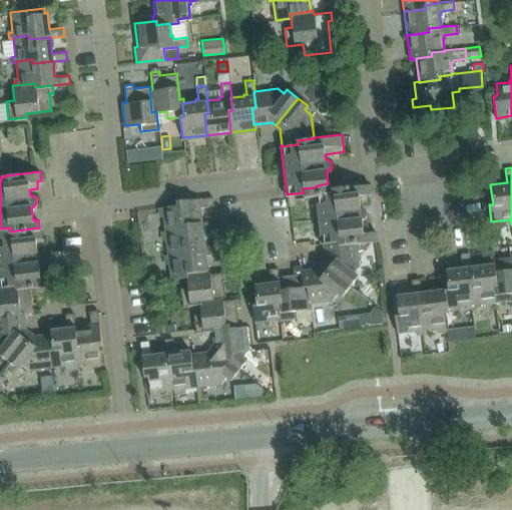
[(304,196),(316,195),(322,242),(323,242),(339,240),(339,244),(355,242),(376,240),(375,230),(363,231),(362,226),(367,225),(366,211),(360,212),(359,200),(367,199),(367,193),(371,192),(370,183),(334,187),(333,183),(328,183),(318,185),(315,187),(303,188),(304,192),(304,196)]
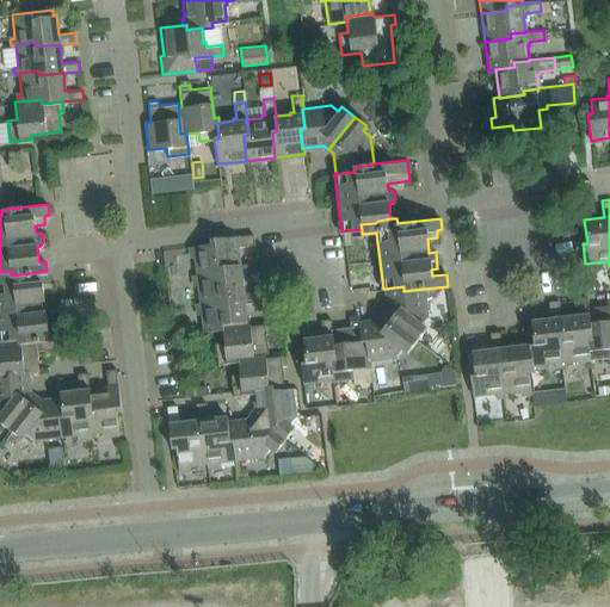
[(351,230),(342,231),(343,243),(352,242),(351,235),(351,230)]
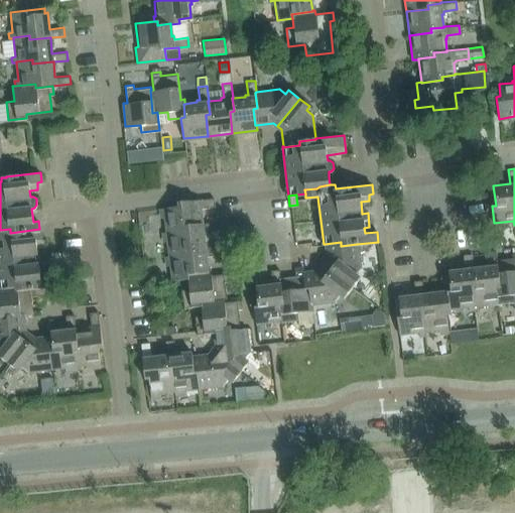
[(214,197),(177,201),(178,205),(159,208),(159,213),(163,213),(165,231),(203,226),(202,223),(200,208),(215,206),(214,197)]
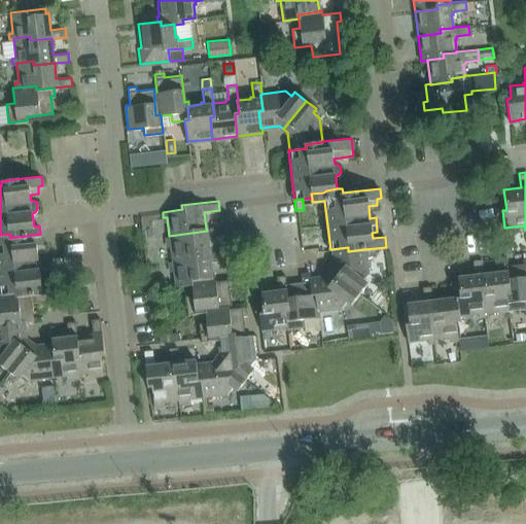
[(170,241),(172,260),(209,255),(209,251),(207,236),(221,235),(220,225),(206,228),(207,231),(169,236),(165,236),(166,242),(170,241)]
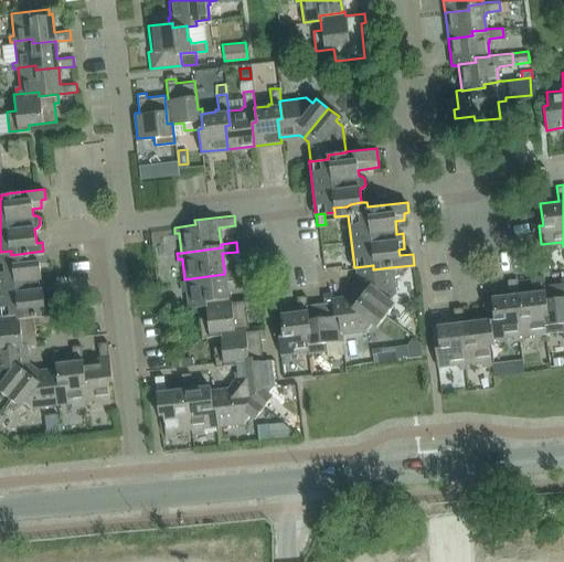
[(49,296),(48,289),(46,282),(41,283),(40,269),(49,268),(48,261),(44,261),(43,251),(11,255),(11,251),(0,252),(0,314),(0,315),(18,313),(18,317),(38,315),(39,324),(52,321),(50,304),(44,304),(43,297),(49,296)]
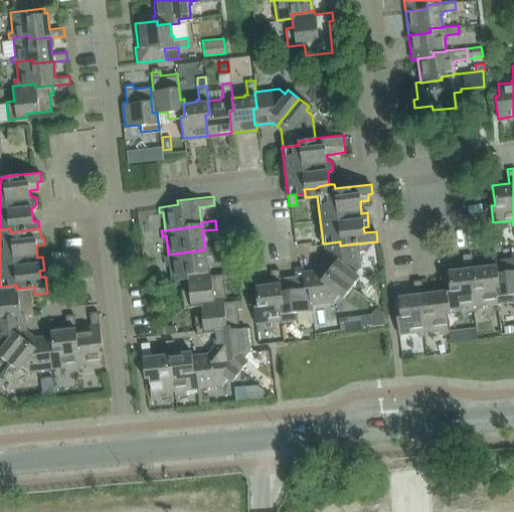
[(326,261),(323,265),(350,287),(358,277),(354,273),(359,267),(356,243),(340,245),(340,241),(324,243),(326,261)]
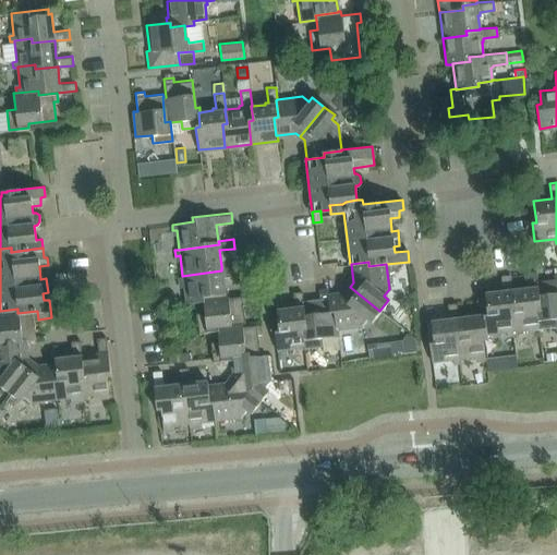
[(178,276),(179,279),(179,282),(183,281),(185,303),(203,301),(202,297),(225,293),(225,292),(222,276),(238,275),(237,265),(221,266),(221,270),(182,276),(178,276)]
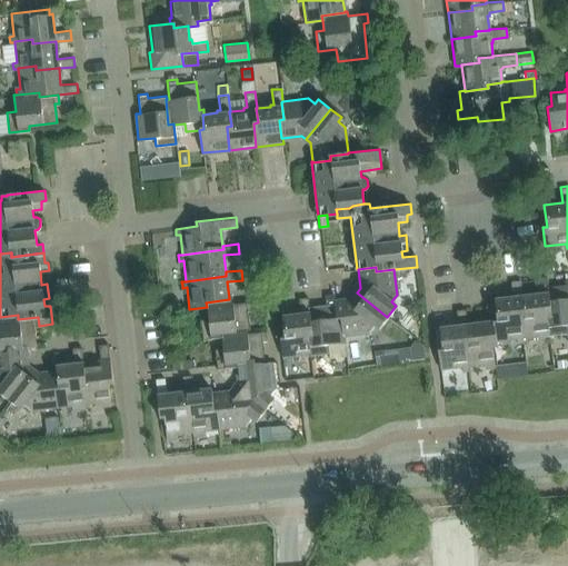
[(521,336),(542,334),(542,338),(549,337),(549,334),(548,335),(546,315),(550,315),(547,286),(548,286),(546,276),(537,277),(538,293),(521,295),(524,318),(519,318),(521,336)]
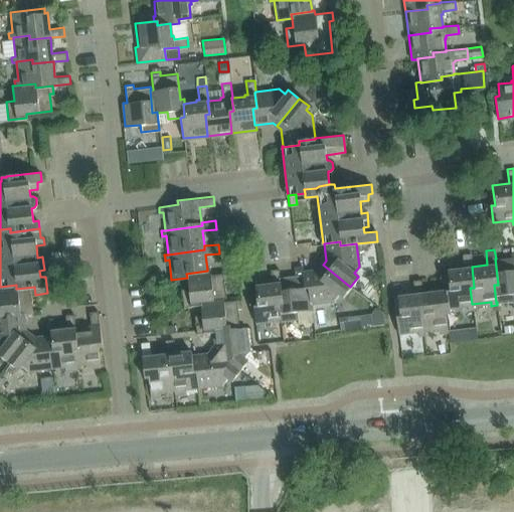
[(511,257),(496,259),(495,259),(498,285),(494,285),(496,303),(497,302),(512,301),(513,310),(513,309),(513,251),(510,252),(511,257)]
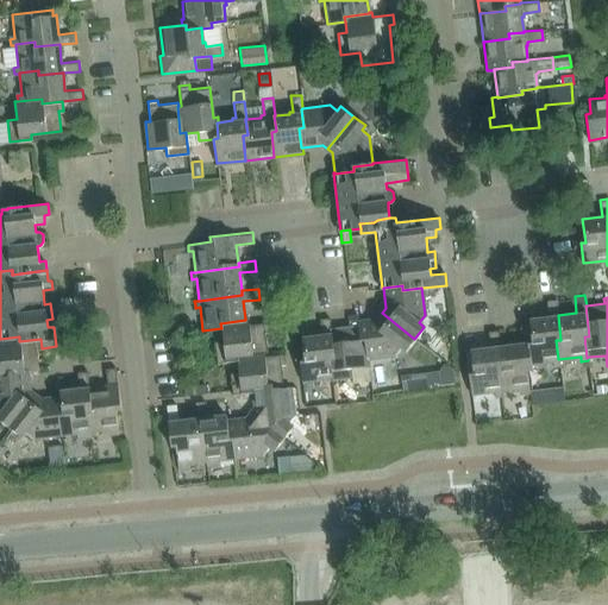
[(528,319),(530,325),(532,342),(527,344),(530,363),(531,363),(552,360),(553,365),(559,364),(558,359),(556,340),(561,340),(558,315),(557,298),(546,300),(547,316),(528,319)]
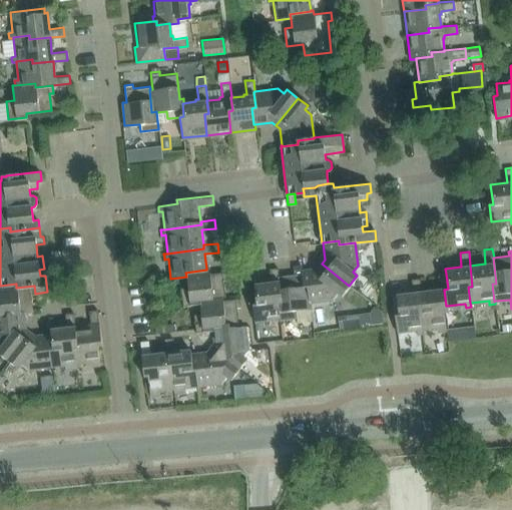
[(318,268),(302,270),(301,270),(303,286),(307,286),(309,302),(310,302),(333,299),(337,293),(341,296),(349,286),(322,264),(318,268)]
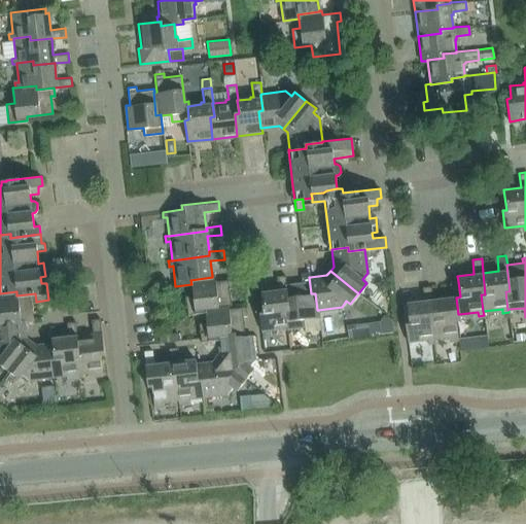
[(263,312),(258,312),(260,329),(281,327),(281,332),(287,330),(287,327),(286,327),(284,311),(288,310),(285,283),(284,274),(276,275),(277,289),(260,292),(263,312)]
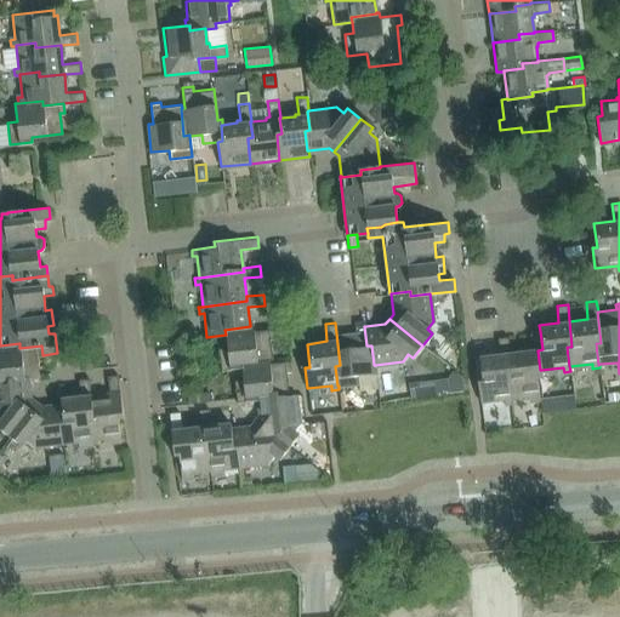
[(225,330),(226,335),(227,347),(219,348),(221,369),(242,367),(242,366),(242,361),(268,358),(268,359),(272,359),(269,338),(276,338),(274,327),(254,330),(252,325),(250,325),(250,326),(225,330)]
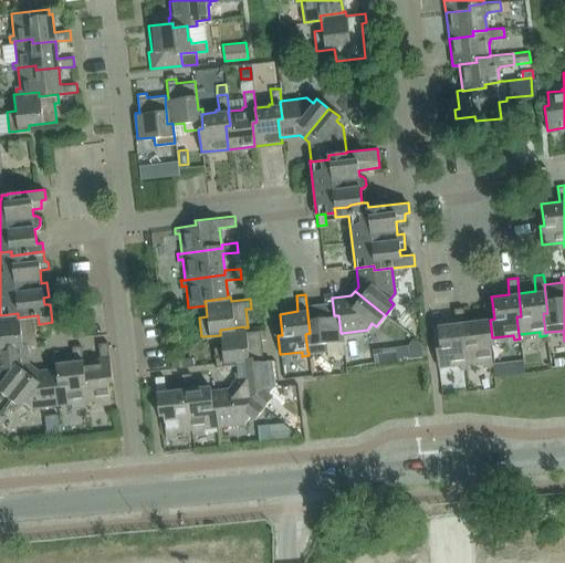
[(307,352),(309,352),(327,350),(326,342),(342,340),(342,333),(341,333),(338,315),(334,315),(332,298),(333,298),(333,296),(323,298),(324,302),(306,304),(310,333),(305,334),(307,352)]
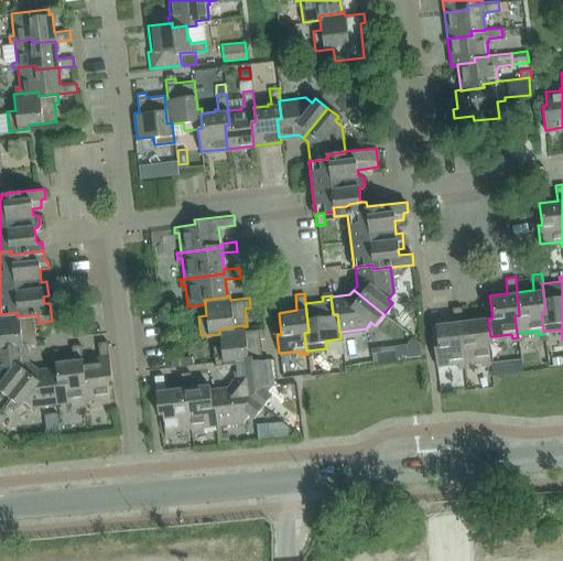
[(483,319),(463,321),(465,343),(461,344),(463,362),(484,358),(485,363),(490,363),(487,341),(491,341),(491,336),(490,336),(488,319),(493,317),(490,301),(480,303),(483,319)]
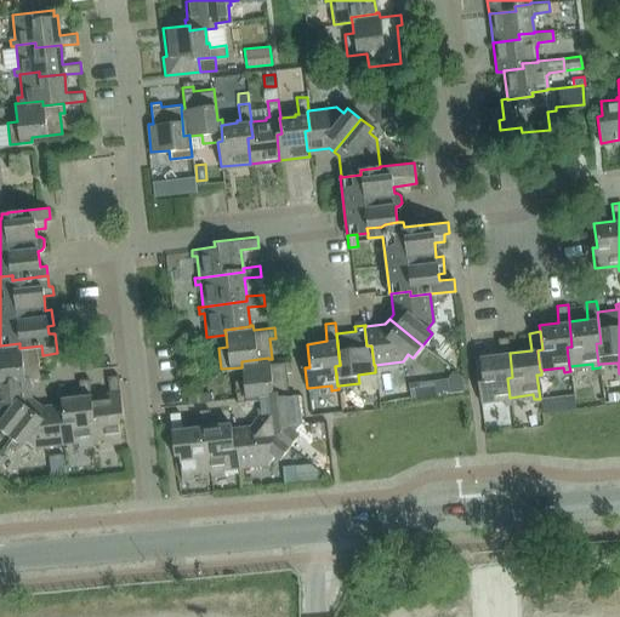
[(482,380),(477,381),(479,401),(504,398),(504,403),(511,403),(510,398),(507,378),(512,377),(510,353),(507,336),(496,337),(499,354),(479,356),(482,380)]
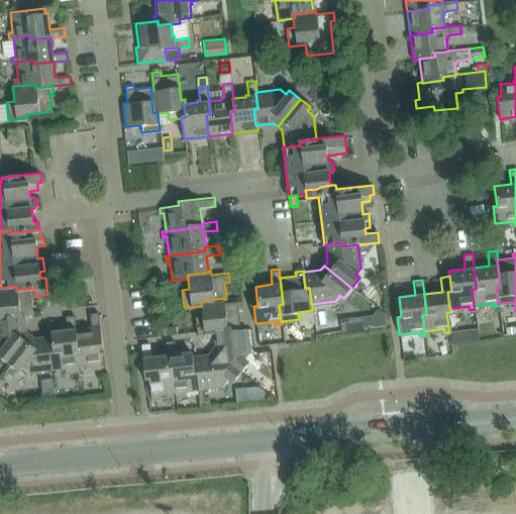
[(16,286),(0,288),(0,287),(0,320),(7,319),(7,315),(23,313),(23,314),(32,313),(30,296),(35,296),(34,288),(16,290),(16,286)]
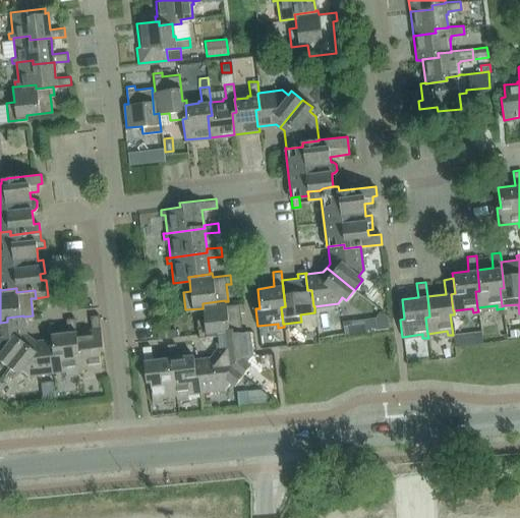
[(203,336),(216,335),(217,335),(216,331),(241,327),(240,311),(244,310),(243,302),(226,304),(225,301),(225,300),(203,303),(203,307),(203,308),(204,318),(195,319),(198,337),(203,336)]
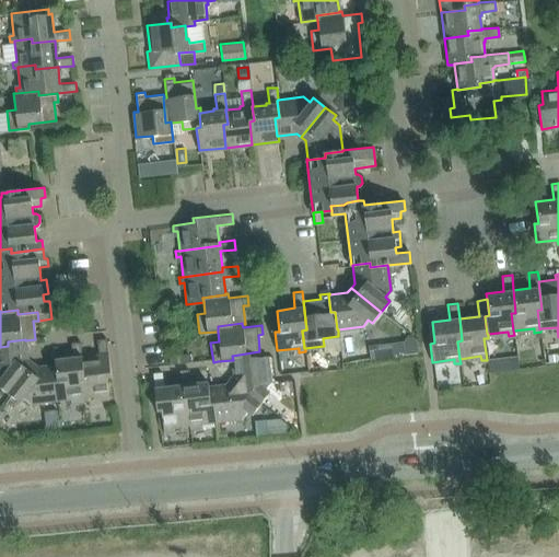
[(408,334),(403,340),(404,352),(418,351),(416,339),(408,334)]
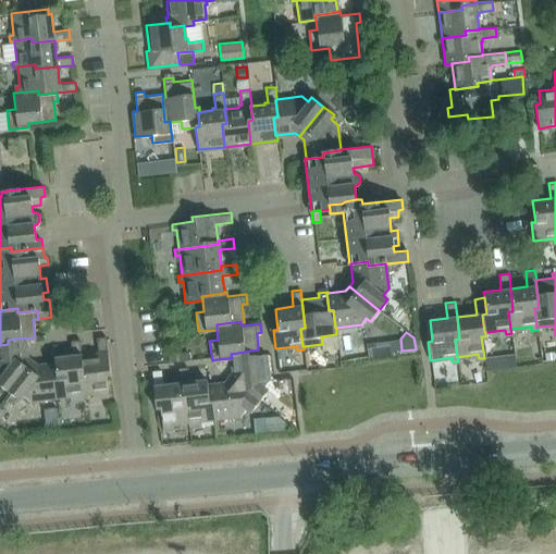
[(110,373),(106,335),(96,336),(98,352),(82,354),(84,377),(79,377),(82,394),(101,392),(102,396),(108,395),(106,374),(110,373)]
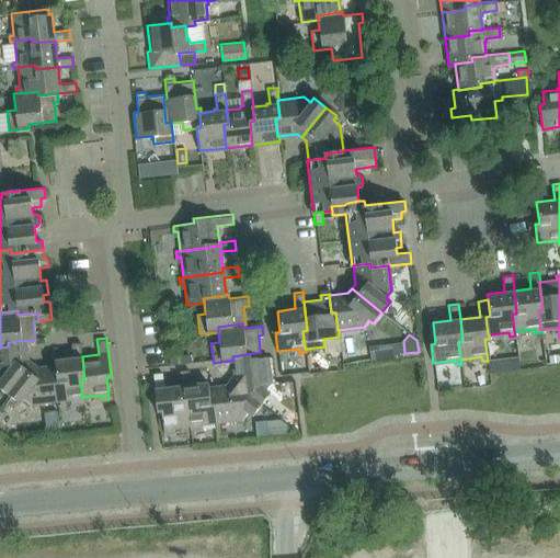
[(0,387),(8,394),(32,363),(27,360),(25,341),(25,340),(8,342),(8,346),(0,348),(0,380),(0,387)]
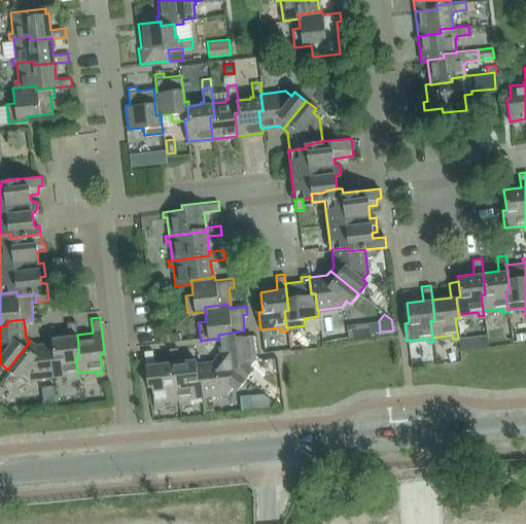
[(66,321),(66,324),(68,336),(50,338),(51,342),(53,342),(55,358),(50,359),(53,376),(72,374),(72,378),(78,377),(77,373),(75,356),(79,356),(77,335),(75,320),(66,321)]
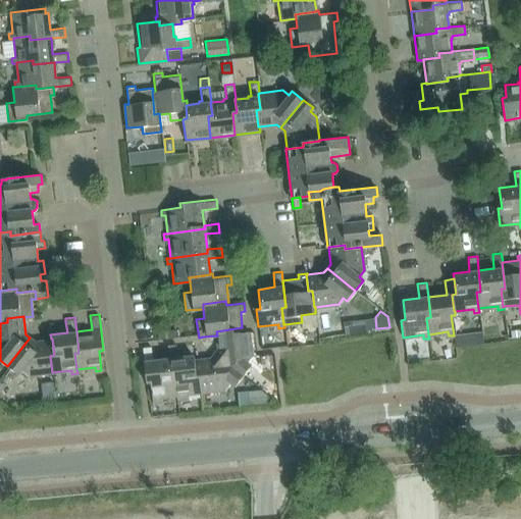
[(376,328),(375,317),(363,318),(365,330),(376,329),(376,328)]
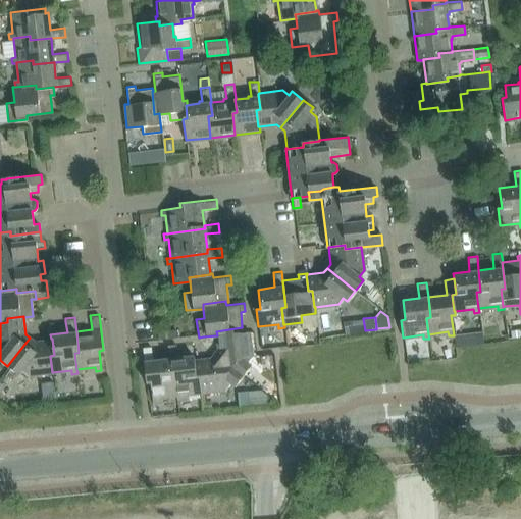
[(175,327),(156,329),(157,338),(157,339),(176,336),(176,335),(175,327)]
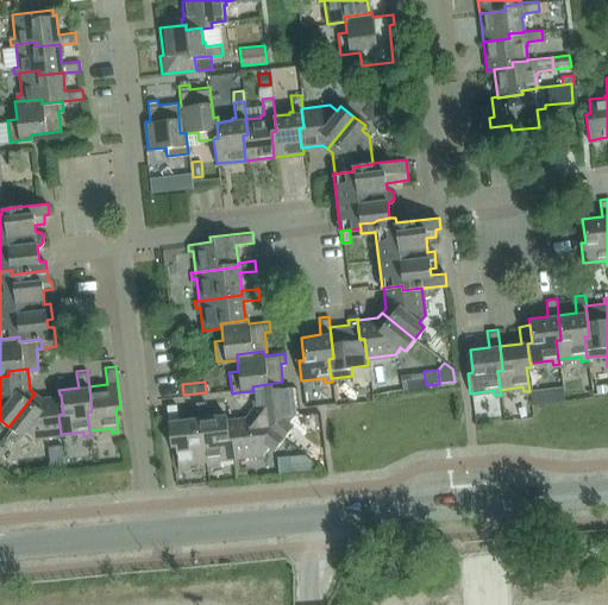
[(254,408),(251,413),(283,438),(293,426),(288,422),(294,414),(290,385),(283,386),(282,382),(252,386),(254,391),(252,391),(254,408)]
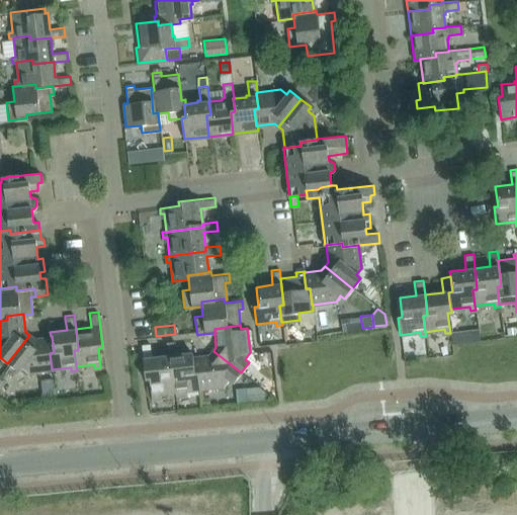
[(450,331),(452,343),(461,342),(459,330),(450,331)]
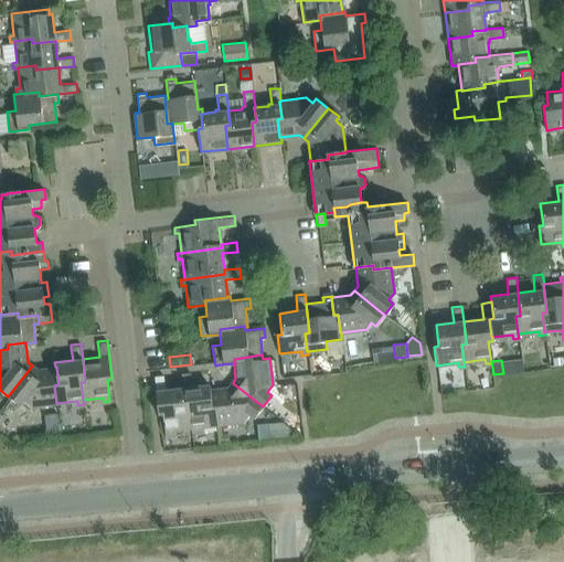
[(36,369),(32,366),(8,396),(19,405),(23,401),(30,406),(56,403),(54,385),(59,384),(56,367),(55,367),(36,369)]
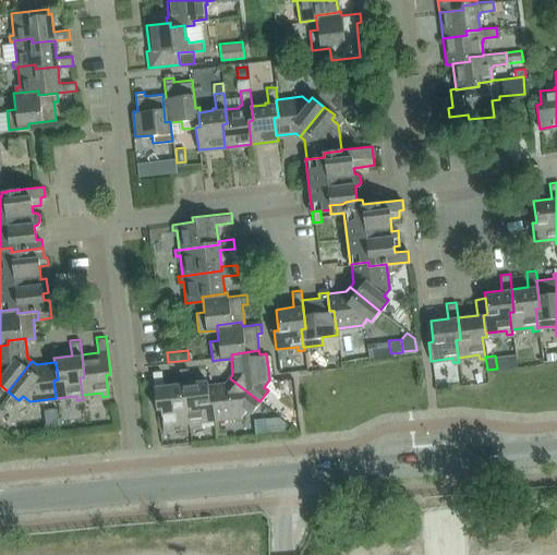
[(189,382),(188,366),(178,368),(180,383),(183,405),(188,405),(190,422),(189,422),(189,426),(195,425),(194,421),(215,419),(213,401),(208,402),(207,384),(207,381),(189,382)]
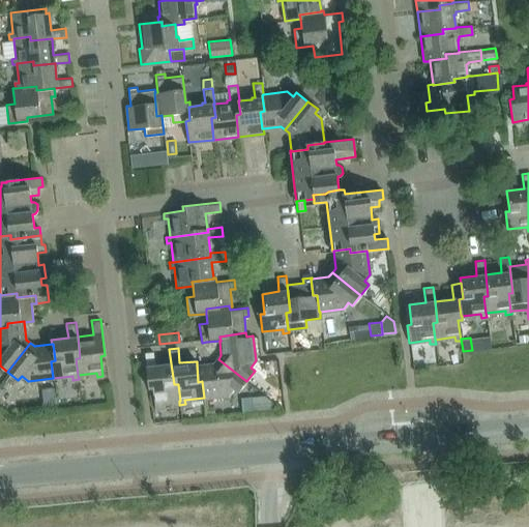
[(148,388),(149,388),(152,387),(155,408),(160,407),(159,403),(179,401),(180,401),(178,384),(174,384),(171,363),(154,366),(153,351),(144,352),(148,388)]
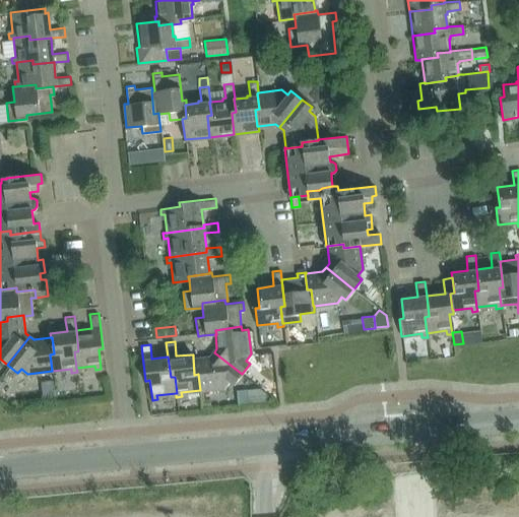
[(198,374),(200,390),(224,387),(230,381),(234,384),(242,374),(214,352),(211,356),(193,358),(194,375),(198,374)]
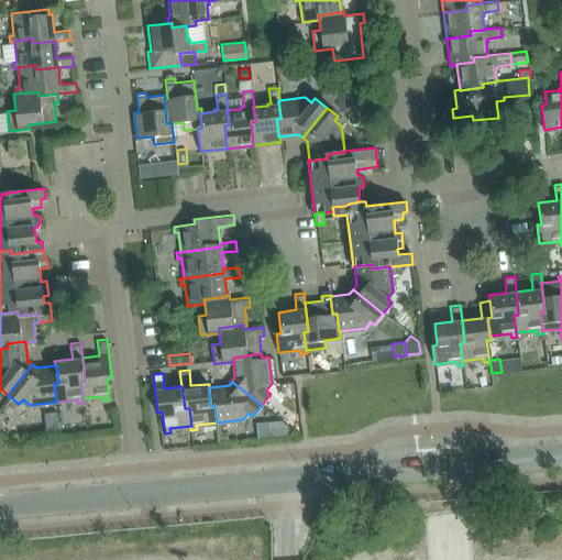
[(279,420),(254,423),(256,437),(286,435),(289,428),(279,420)]
